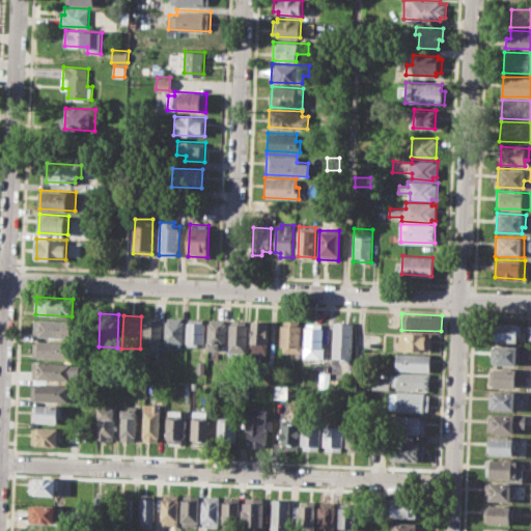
[(145,316),(163,316),(162,353),(143,353),(145,316)]
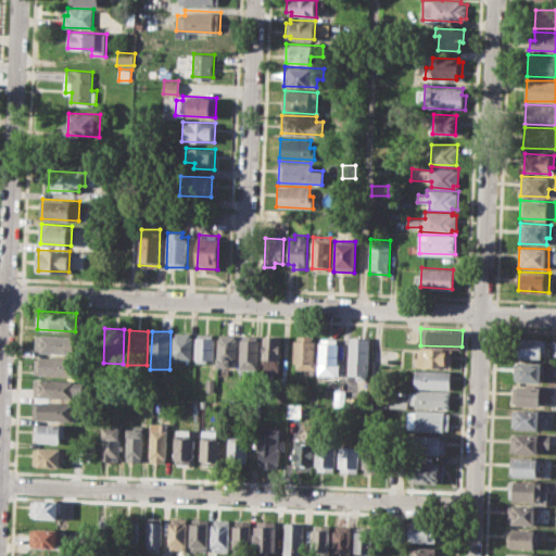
[(174,336),(177,336),(177,331),(192,332),(191,357),(184,357),(184,362),(173,361),(174,336)]
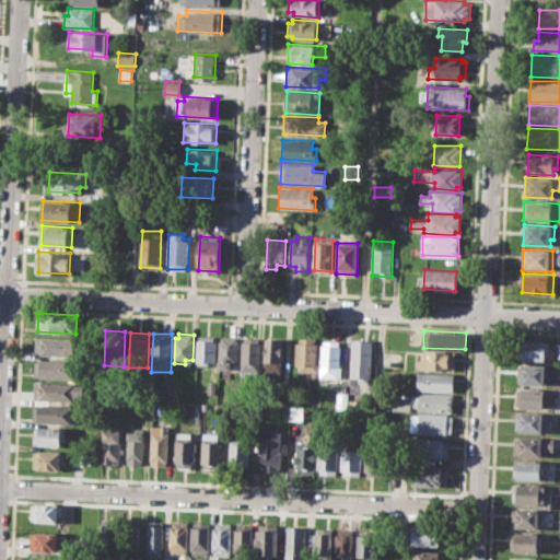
[(197,339),(200,339),(200,335),(213,336),(213,339),(217,339),(216,362),(210,362),(209,365),(196,365),(197,339)]
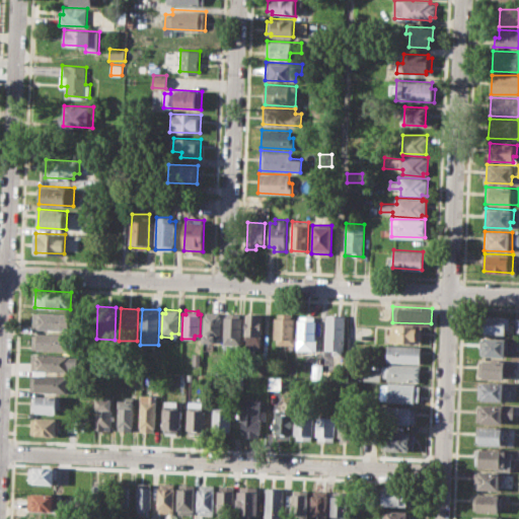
[(34,311),(72,313),(72,329),(33,327),(34,311)]
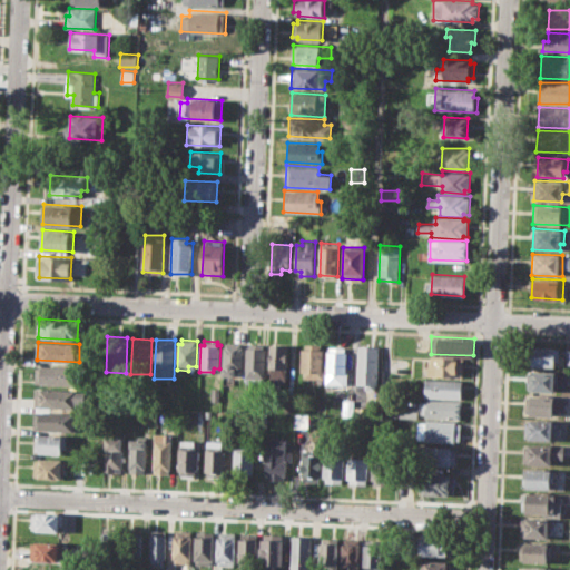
[(223,346),(226,346),(226,342),(244,342),(243,370),(235,370),(235,374),(222,374),(223,346)]
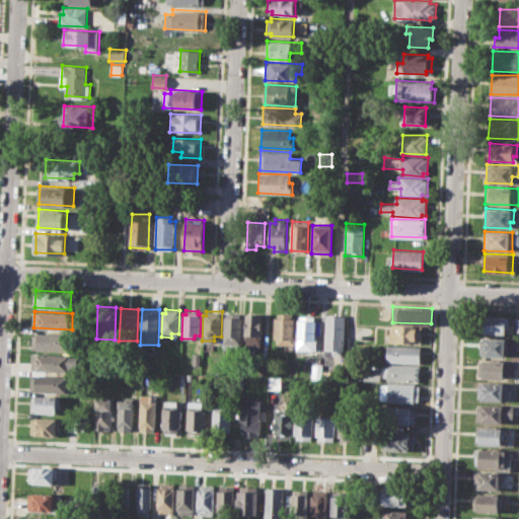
[(274,317),(277,317),(278,312),(292,312),(291,317),(296,317),(295,344),(278,344),(279,338),(273,338),(274,317)]
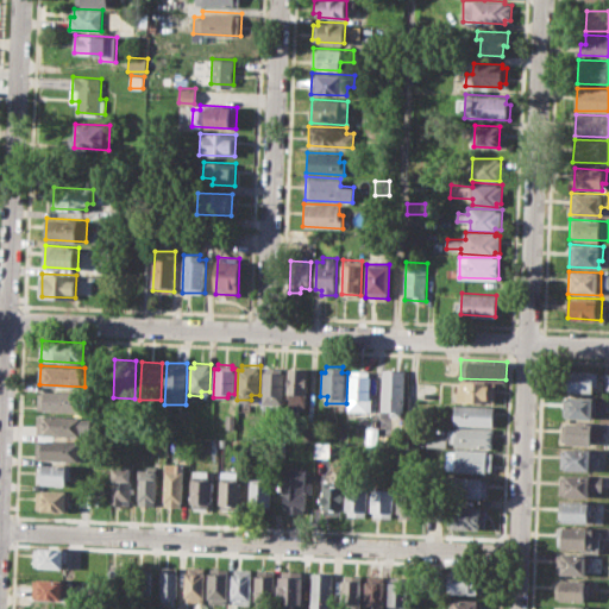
[(263,368),(284,368),(282,409),(262,409),(263,368)]
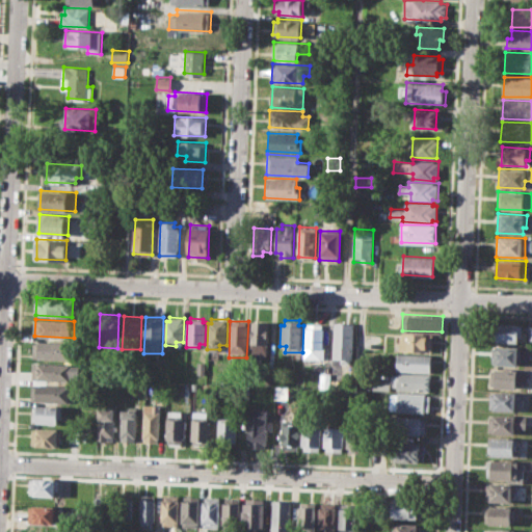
[(253,321),(269,321),(268,354),(251,353),(253,321)]
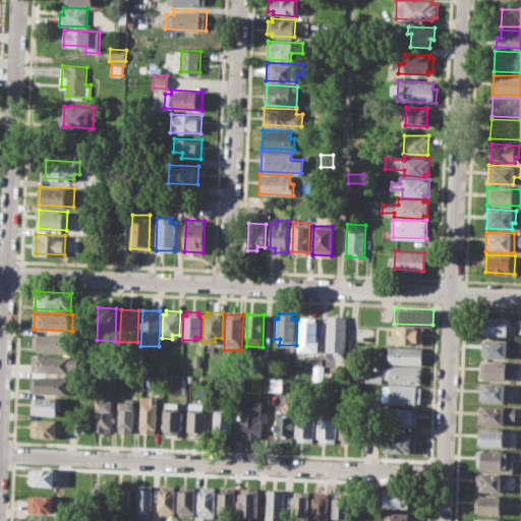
[(328,315),(347,315),(346,355),(335,354),(335,351),(326,350),(328,315)]
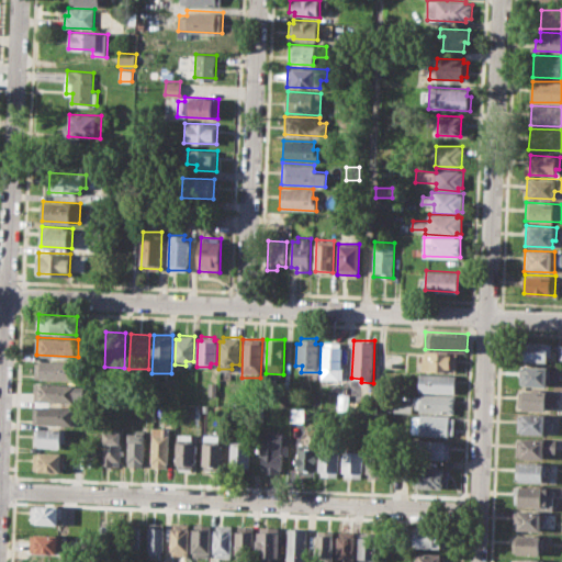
[(324,341),(343,343),(341,364),(345,364),(345,380),(322,379),(324,341)]
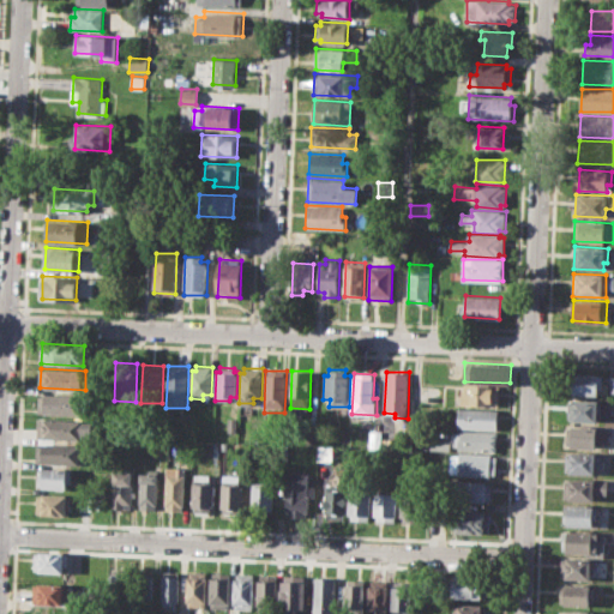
[(570,373),(600,374),(599,395),(569,393),(570,373)]
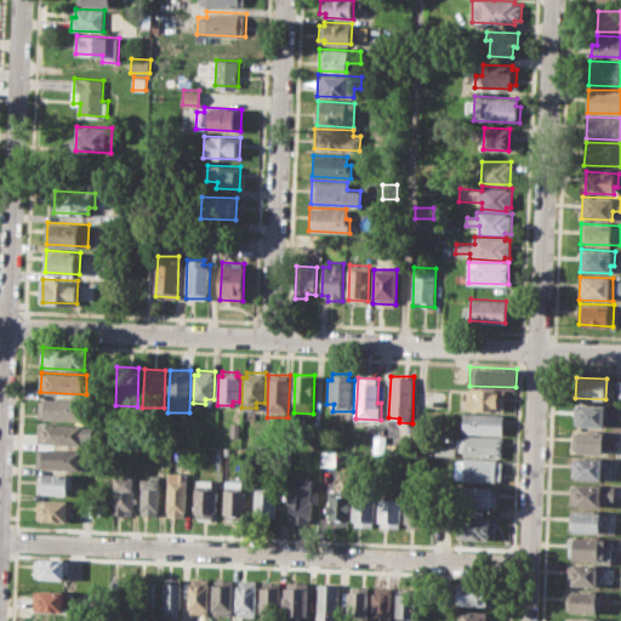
[(467,393),(474,394),(474,389),(503,391),(502,410),(466,408),(467,393)]
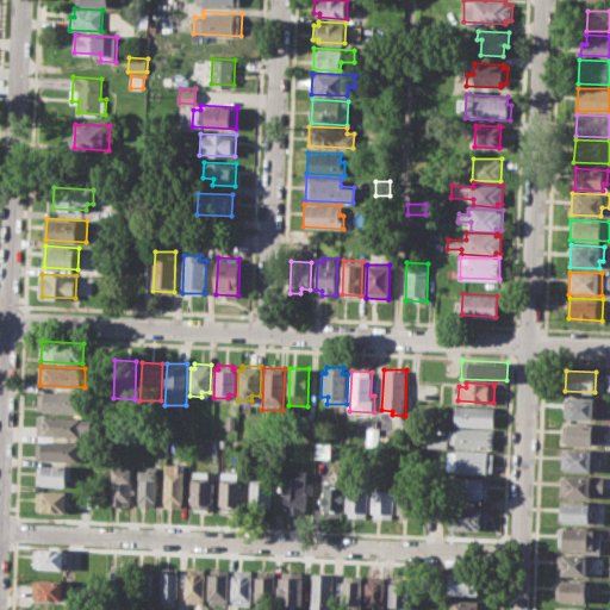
[(39,391),(81,392),(81,411),(38,410),(39,391)]
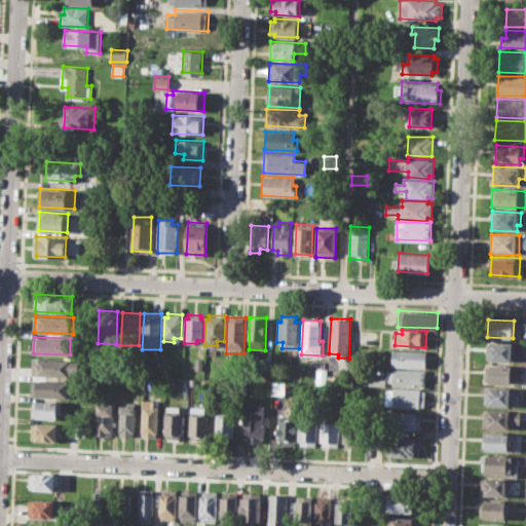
[(486,342),(515,343),(514,353),(511,353),(511,361),(486,360),(486,342)]
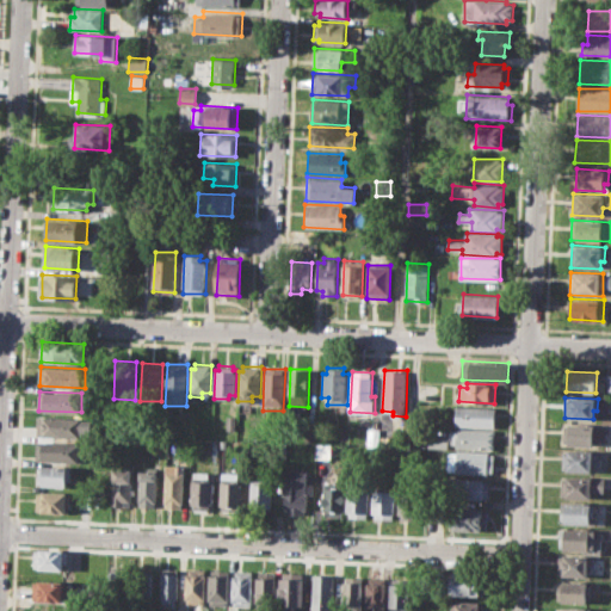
[(456,405),(495,407),(494,426),(455,424),(456,405)]
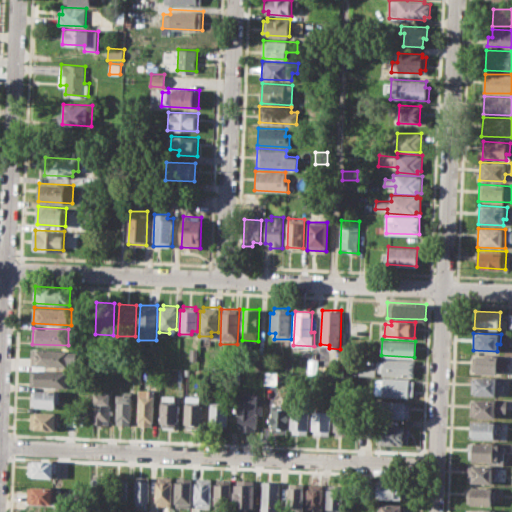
[(190,347),(199,348),(198,362),(189,362),(190,347)]
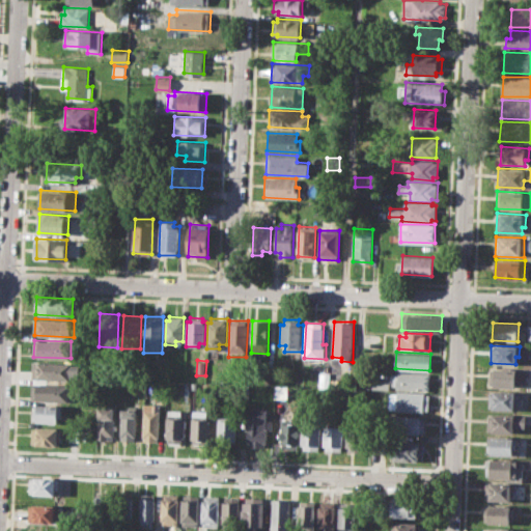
[(32,362),(80,364),(79,373),(73,373),(73,381),(31,379),(32,362)]
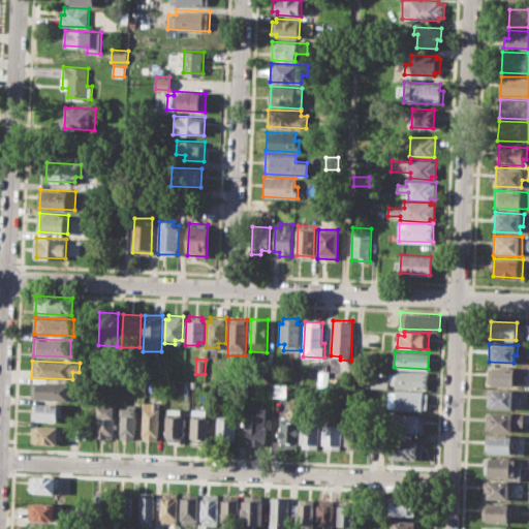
[(266,367),(276,367),(276,381),(265,381),(266,367)]
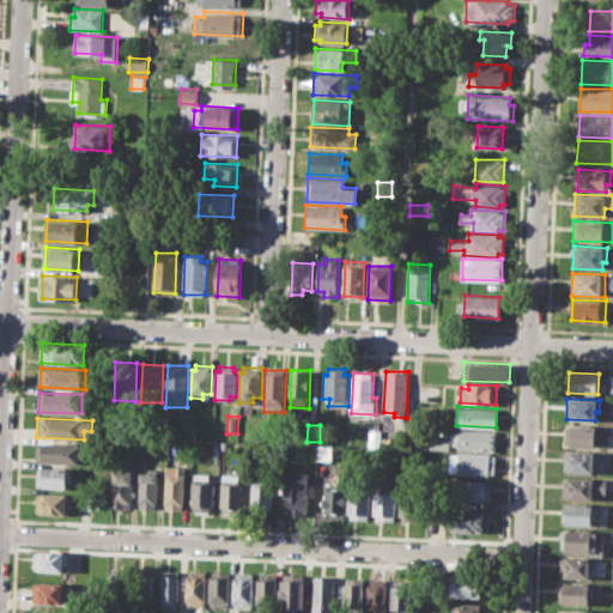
[(566,425),(599,426),(599,439),(594,439),(594,447),(565,445),(566,425)]
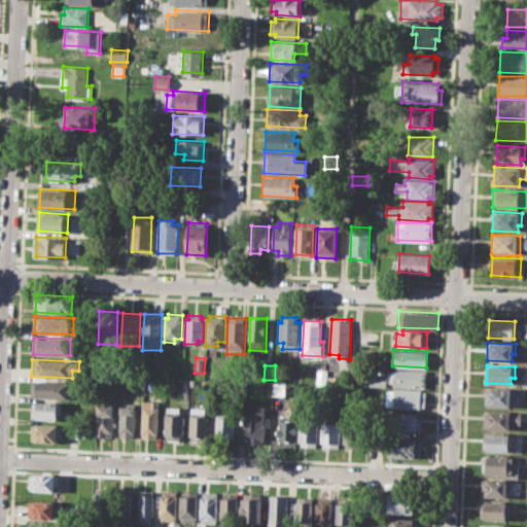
[(388,371),(395,372),(395,369),(426,371),(425,387),(393,385),(393,381),(387,381),(388,371)]
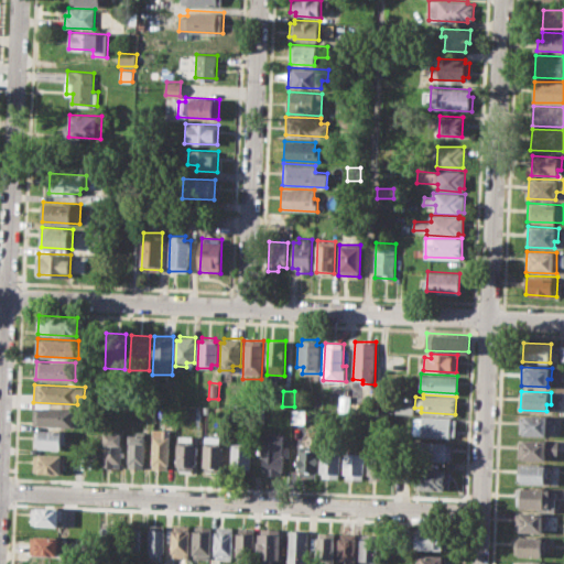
[(340,397),(350,397),(350,411),(340,411),(340,397)]
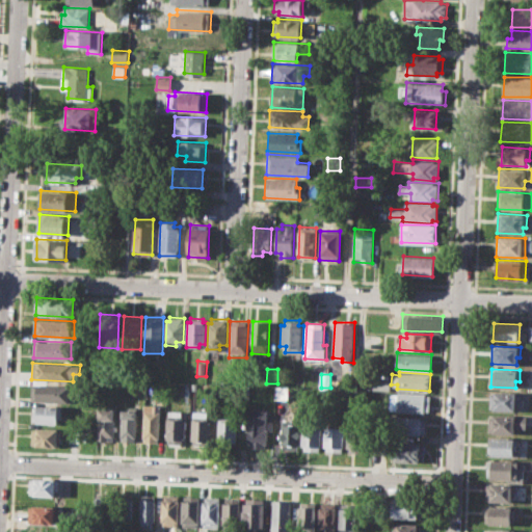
[(372,377),(389,379),(388,390),(371,389),(372,377)]
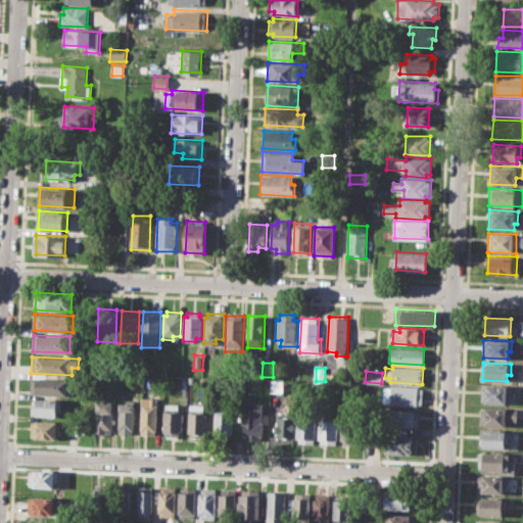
[(31,378),(68,379),(67,395),(31,393),(31,378)]
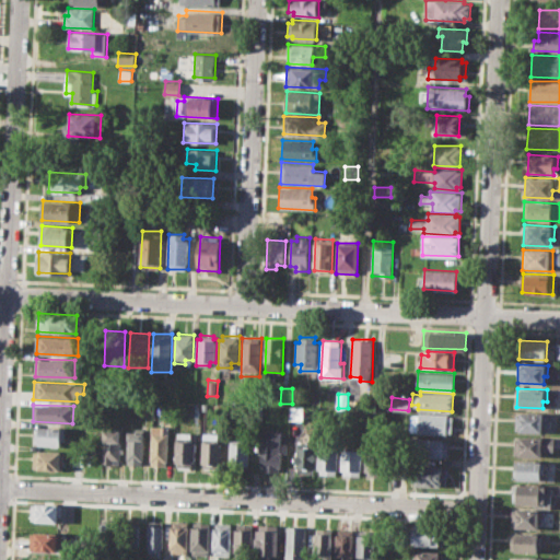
[(290,407),(308,408),(307,421),(290,420),(290,407)]
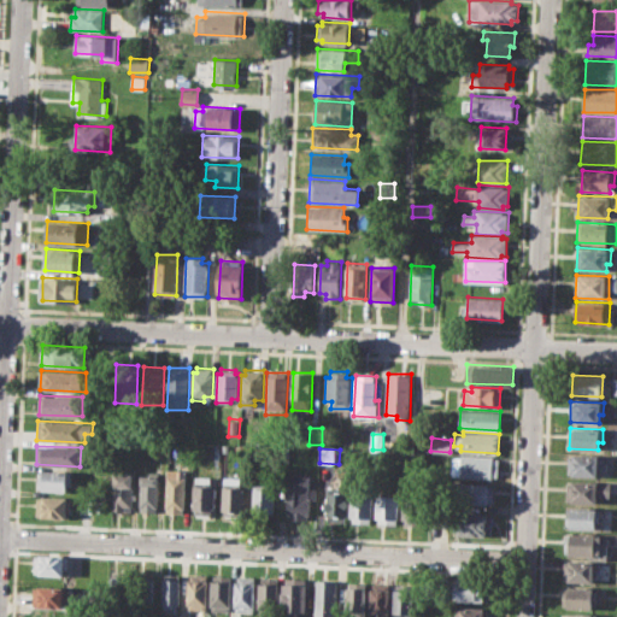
[(453,457),(460,457),(460,453),(499,456),(498,479),(462,476),(462,472),(452,472),(453,457)]
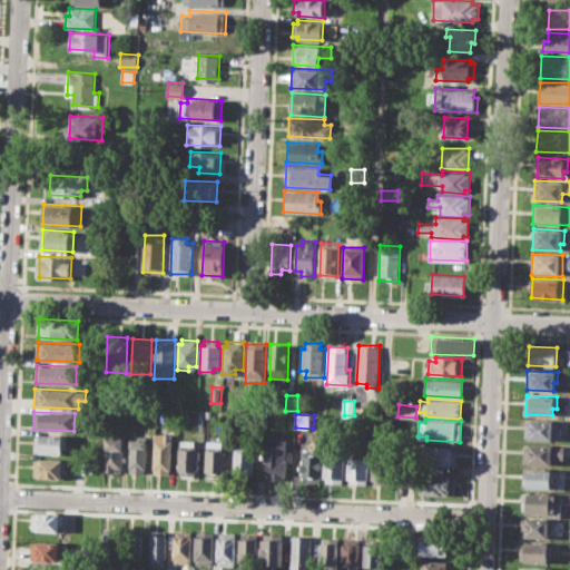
[(524,420),(553,421),(552,441),(524,440),(524,420)]
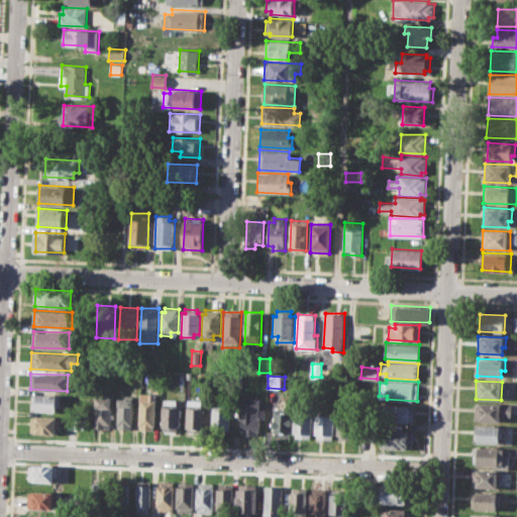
[(30,394),(62,395),(62,407),(59,407),(58,412),(30,411),(30,394)]
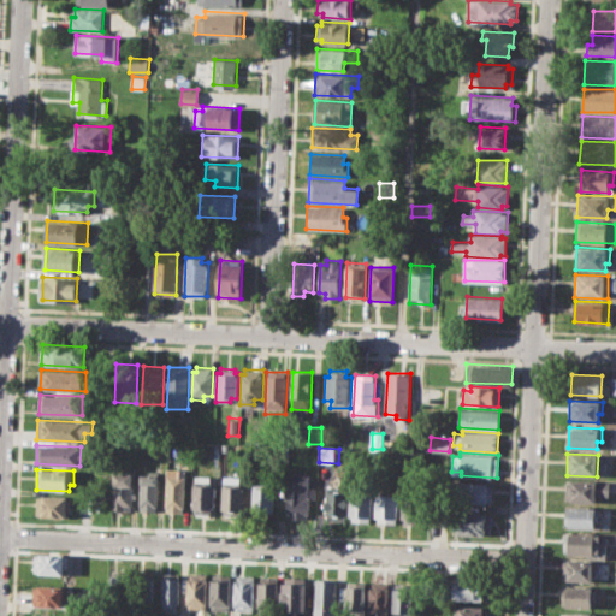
[(166,474),(175,475),(175,469),(185,469),(183,511),(164,511),(166,474)]
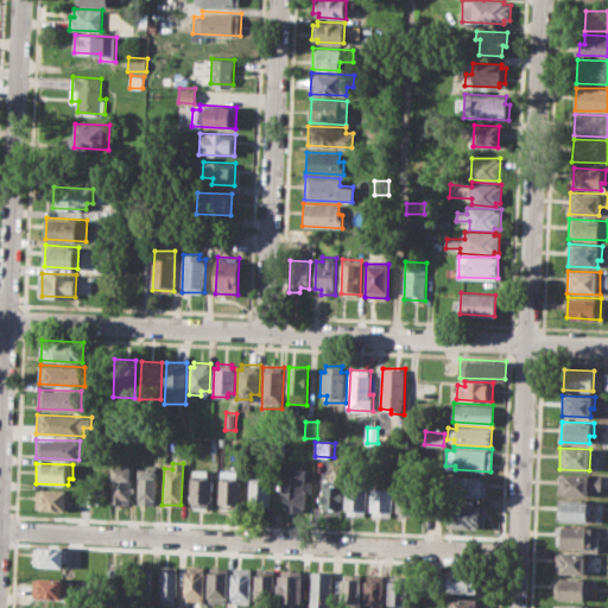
[(112,464),(132,466),(131,505),(109,504),(112,464)]
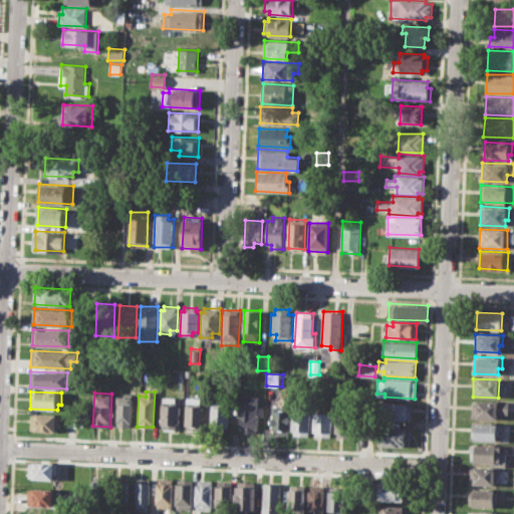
[(240,394),(259,395),(258,407),(263,407),(263,417),(258,416),(257,433),(239,432),(240,394)]
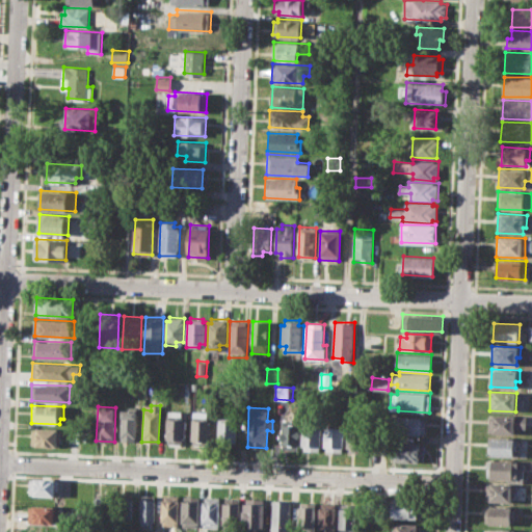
[(121,408),(138,409),(136,442),(120,441),(121,408)]
